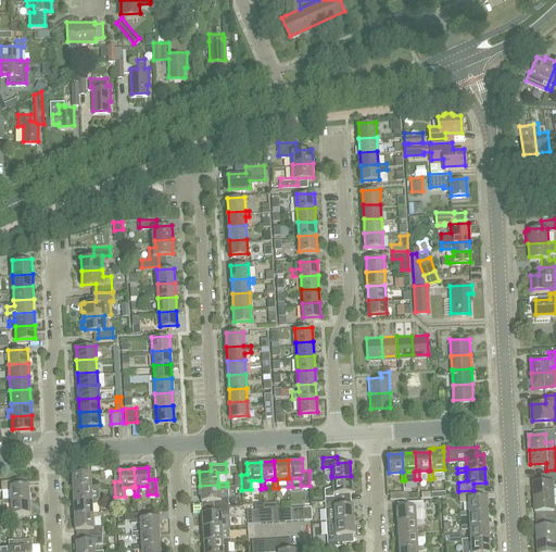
[(533,481),(534,496),(554,494),(553,487),(555,486),(555,469),(546,471),(541,472),(541,481),(533,481)]
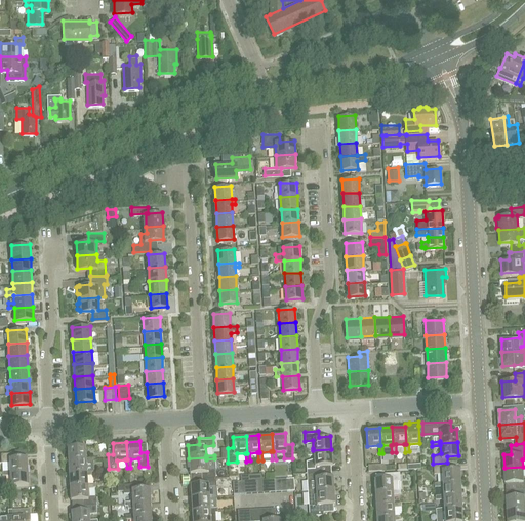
[(85,461),(92,459),(93,459),(93,455),(85,455),(84,444),(67,445),(68,458),(85,457),(85,461)]
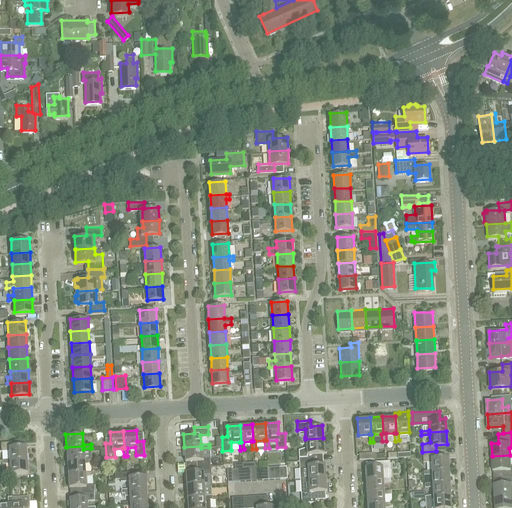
[(298,451),(299,459),(313,458),(312,452),(323,452),(323,451),(326,450),(324,442),(323,443),(323,438),(305,439),(305,437),(298,438),(298,442),(305,442),(306,450),(298,451)]
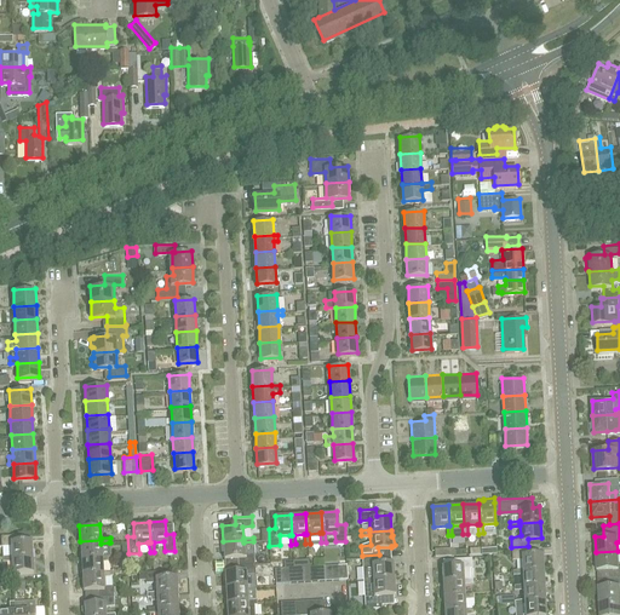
[(12,556),(32,555),(32,538),(18,539),(17,532),(0,533),(1,544),(11,542),(12,553),(12,556)]
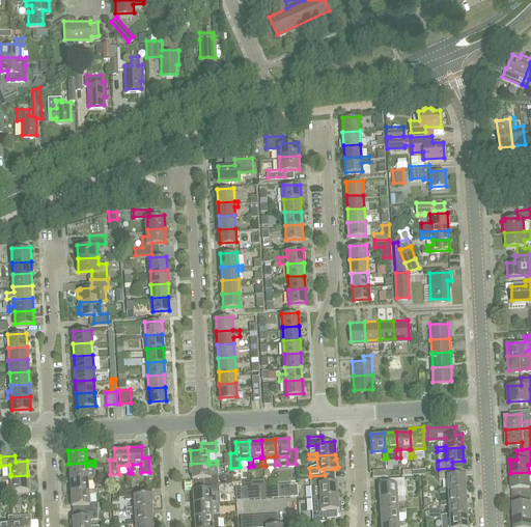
[(86,463),(68,464),(68,477),(87,476),(87,478),(95,477),(94,473),(93,465),(86,466),(86,463)]
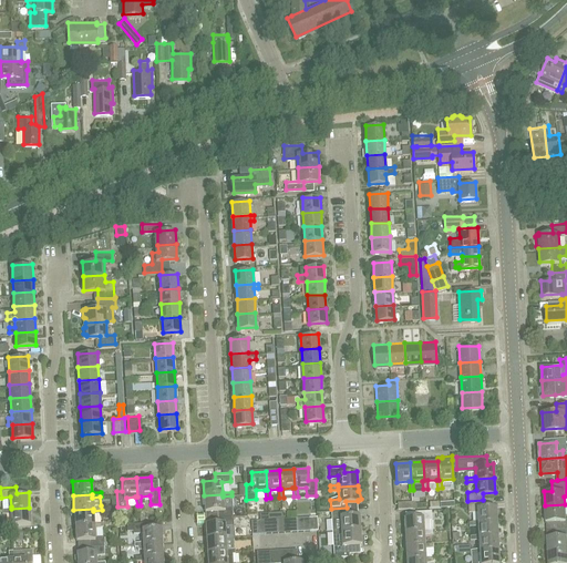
[(223,494),(204,495),(205,510),(217,509),(217,515),(233,514),(233,505),(223,505),(223,497),(223,494)]
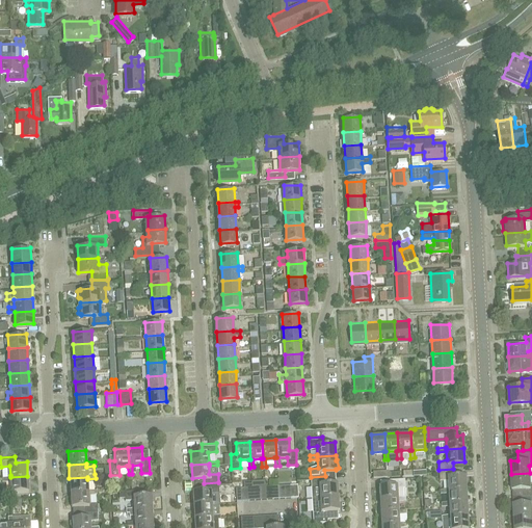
[(453,469),(439,470),(440,478),(448,477),(448,485),(448,489),(466,487),(466,474),(453,474),(453,469)]
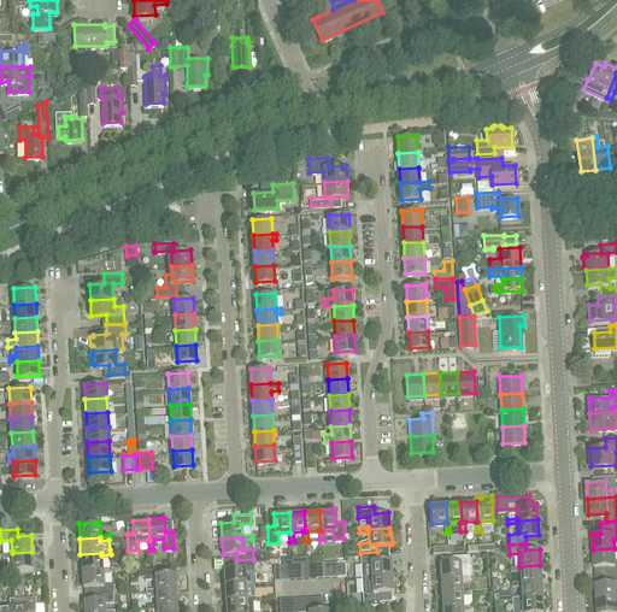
[(610,572),(616,572),(616,564),(615,564),(615,548),(593,549),(593,565),(609,565),(610,572)]
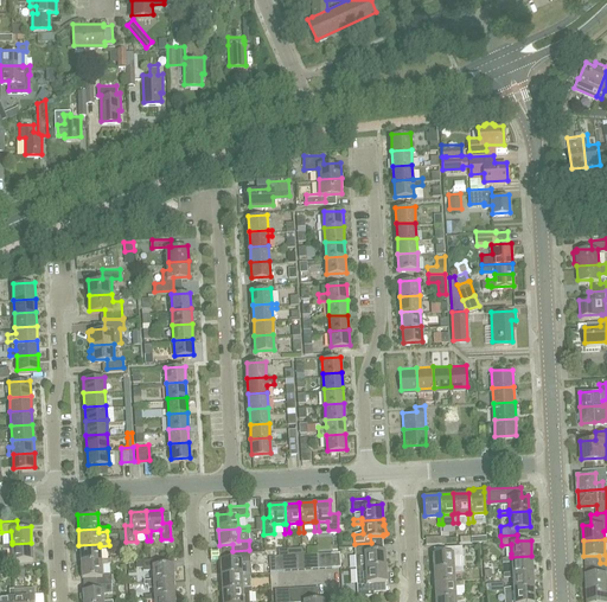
[(12,544),(12,542),(2,542),(2,546),(12,546),(12,556),(2,557),(4,567),(20,565),(19,558),(32,557),(31,543),(12,544)]
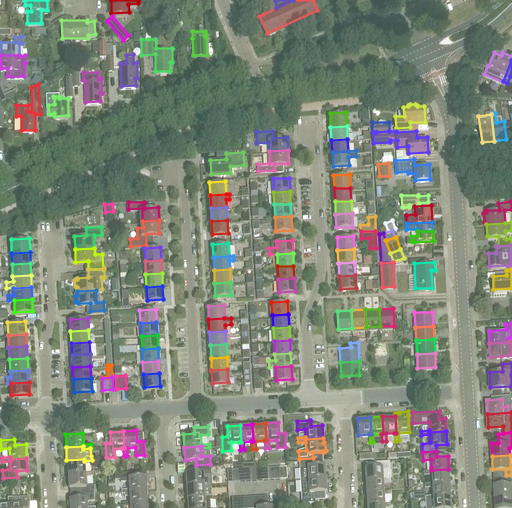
[(308,477),(325,476),(324,463),(313,464),(313,458),(299,459),(299,467),(307,467),(307,475),(308,477)]
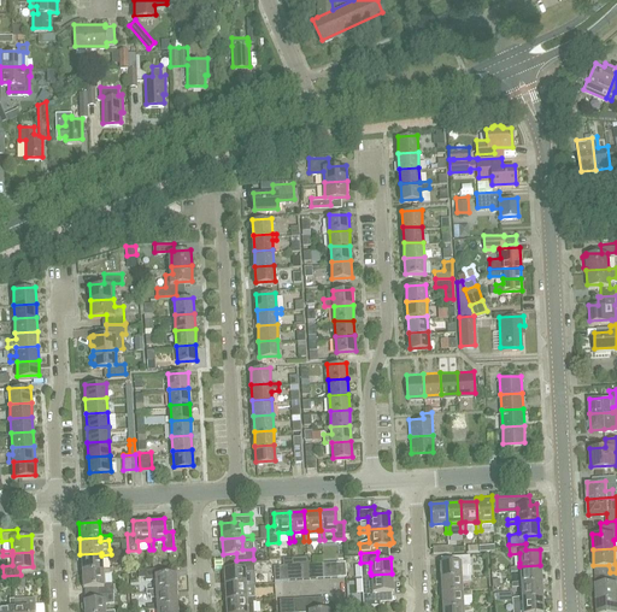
[(101,553),(80,554),(81,570),(101,569),(101,571),(111,570),(111,565),(101,566),(101,555),(101,553)]
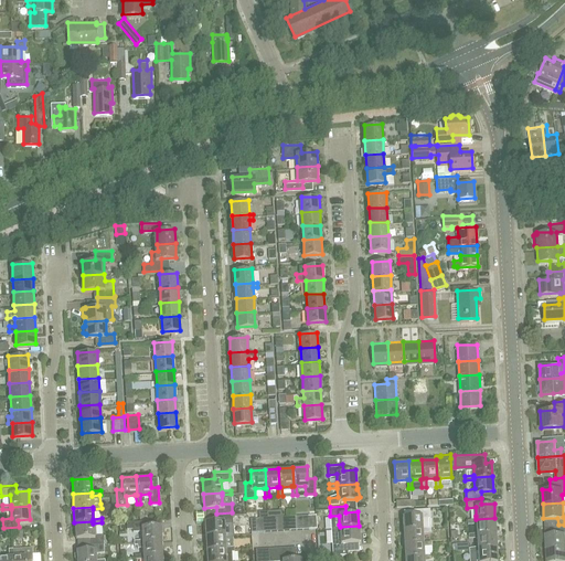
[(423,528),(423,530),(432,529),(430,525),(422,526),(422,516),(430,516),(429,507),(415,507),(415,514),(403,515),(404,529),(423,528)]
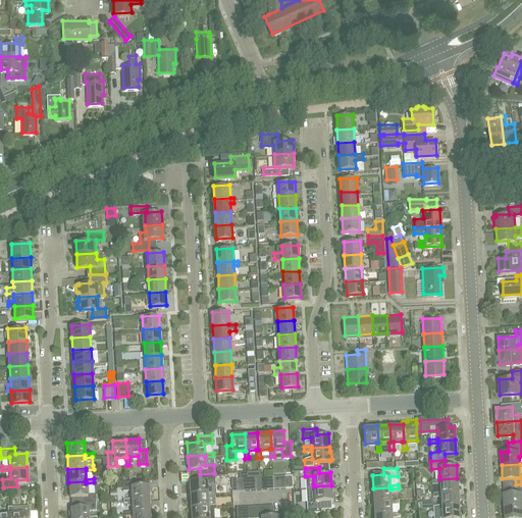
[(214,473),(200,474),(200,480),(190,480),(190,494),(207,493),(207,496),(215,495),(215,490),(209,490),(209,481),(214,480),(214,473)]
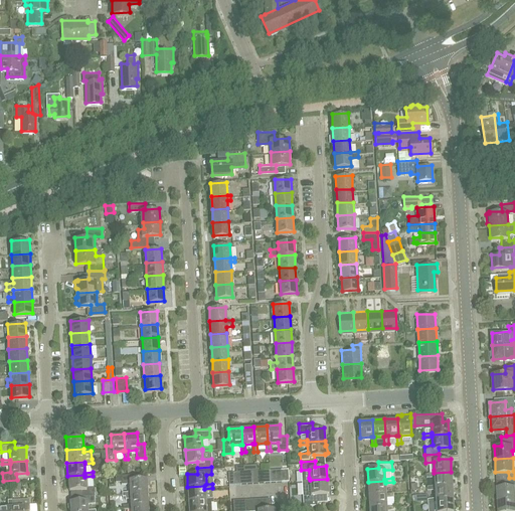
[(435,485),(452,484),(451,472),(434,473),(434,470),(426,471),(426,475),(434,475),(435,483),(435,485)]
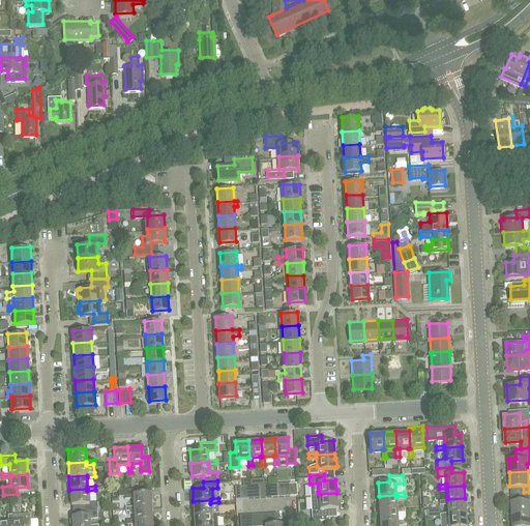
[(151,504),(151,491),(150,485),(118,487),(119,494),(124,493),(124,496),(134,495),(134,503),(134,505),(151,504)]
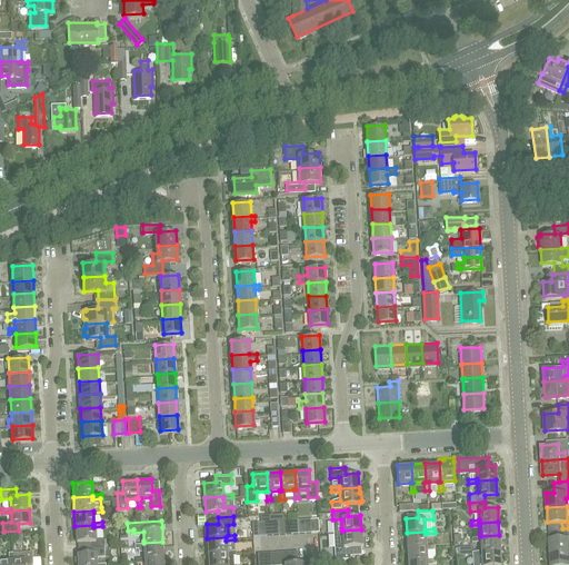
[(93,525),(75,526),(76,541),(88,539),(88,546),(103,545),(103,535),(95,536),(93,527),(93,525)]
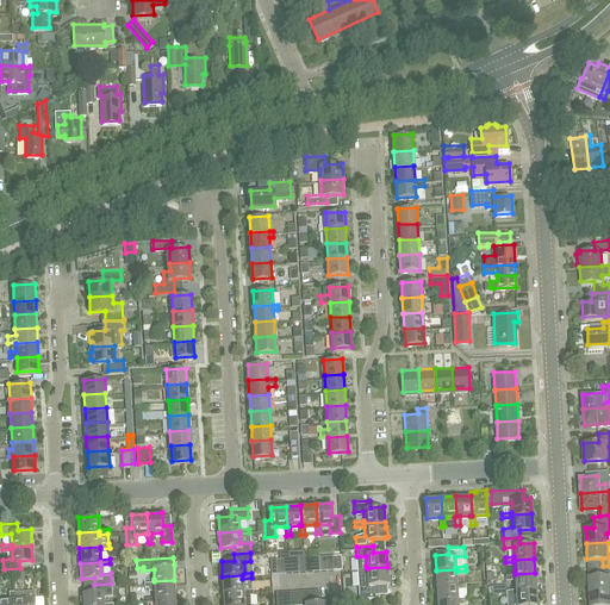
[(387,582),(387,567),(367,568),(366,566),(358,567),(358,582),(359,592),(366,591),(367,596),(375,596),(374,584),(387,582)]
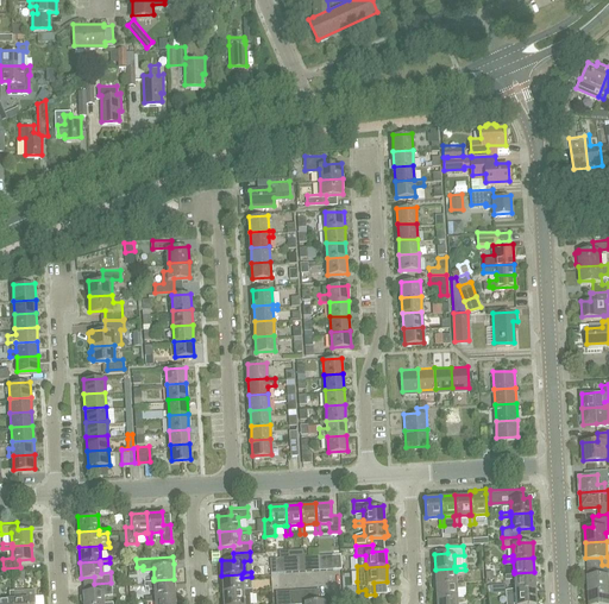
[(608,565),(602,565),(597,566),(597,574),(586,574),(586,590),(608,589),(608,579),(608,565)]
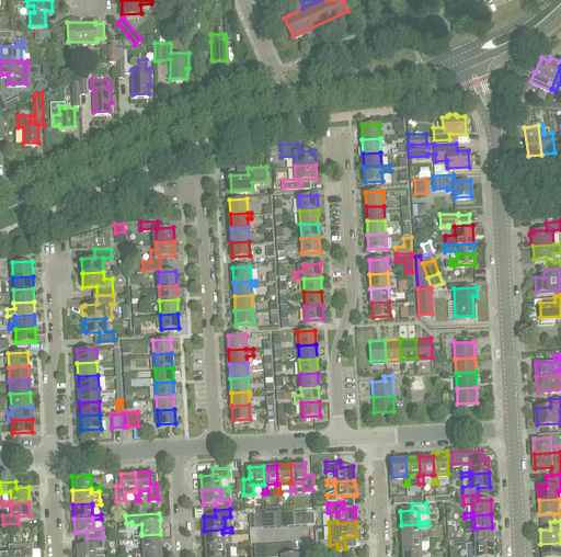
[(420,524),(401,525),(401,540),(420,538),(420,540),(428,538),(428,535),(420,535),(420,526),(420,524)]
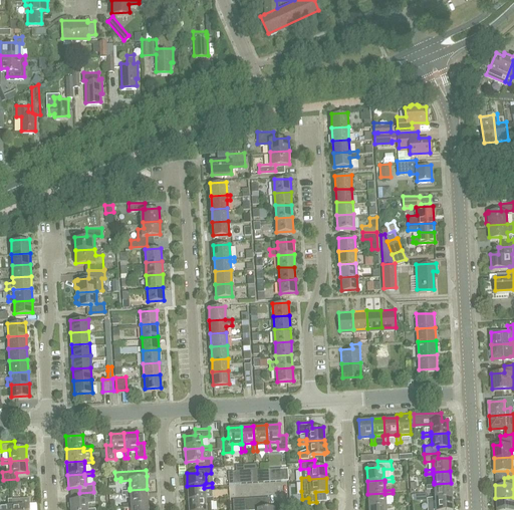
[(435,497),(452,496),(451,483),(434,484),(434,482),(426,483),(427,487),(434,486),(435,494),(435,497)]
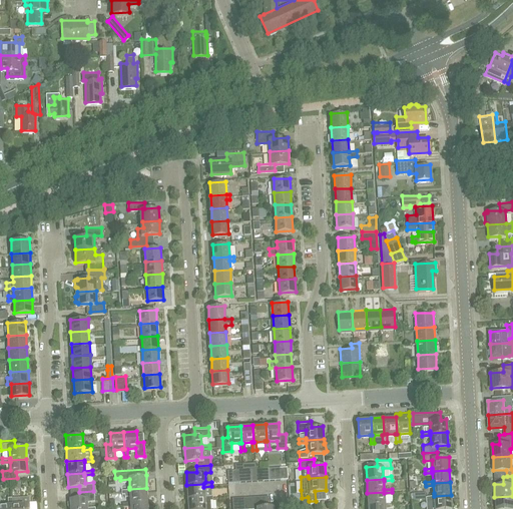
[(203,484),(186,485),(187,497),(204,497),(204,499),(210,499),(212,498),(212,494),(204,495),(203,487),(203,484)]
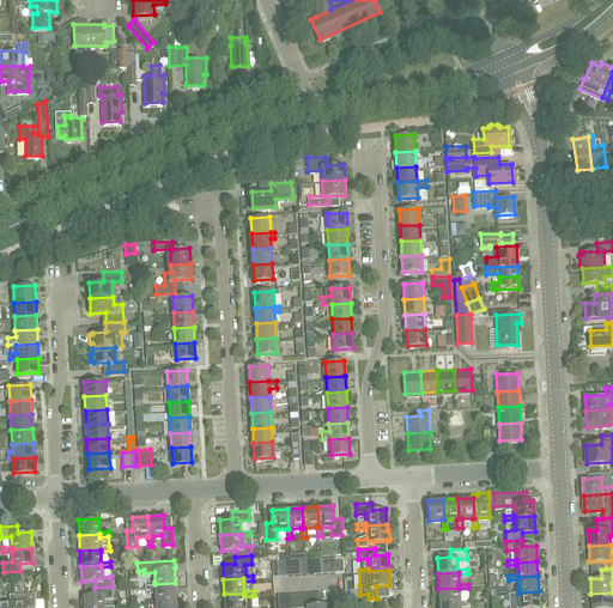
[(156,600),(176,599),(175,583),(155,584),(155,582),(145,583),(145,588),(149,588),(150,590),(155,590),(156,596),(156,600)]
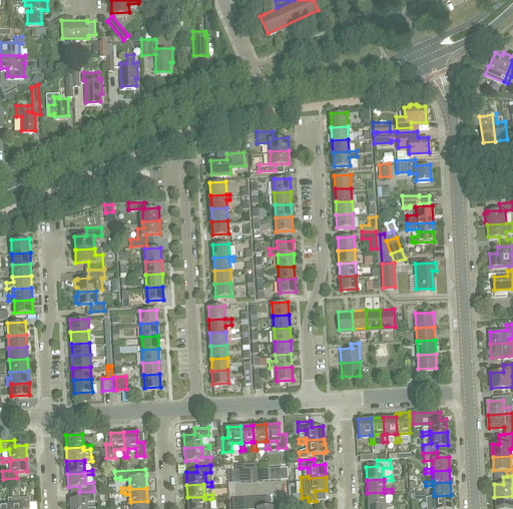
[(94,508),(94,505),(87,505),(86,500),(94,499),(93,491),(79,492),(80,497),(69,498),(69,499),(68,499),(67,500),(67,504),(68,505),(69,505),(69,508),(94,508)]
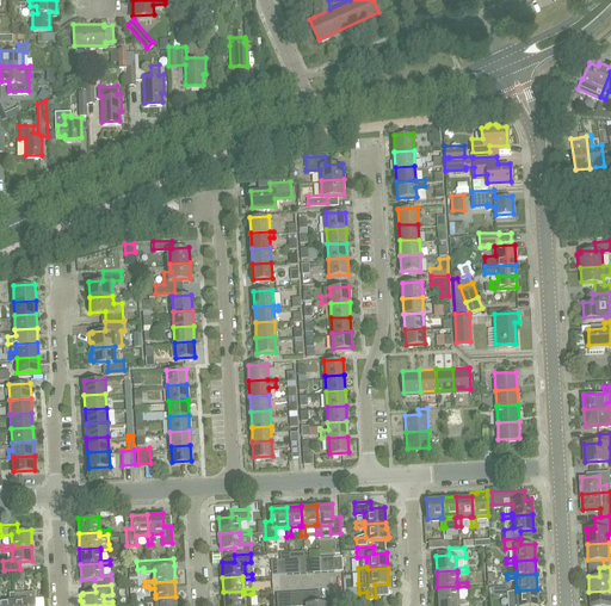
[(458,600),(458,603),(468,601),(468,597),(458,597),(457,587),(457,586),(437,587),(438,601),(458,600)]
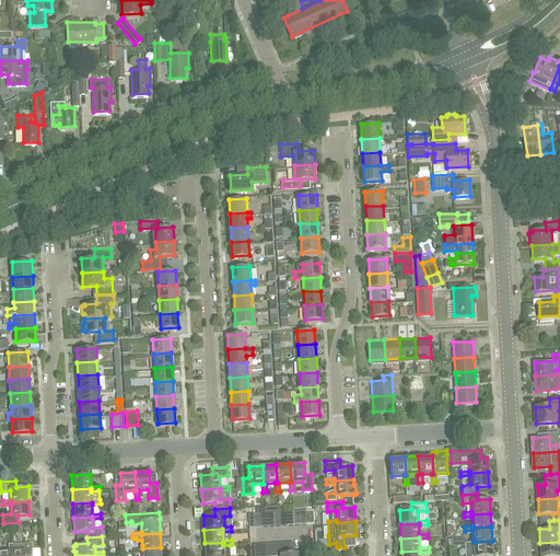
[(465,555),(480,555),(492,555),(492,541),(474,542),(474,539),(465,541),(466,554),(465,555)]
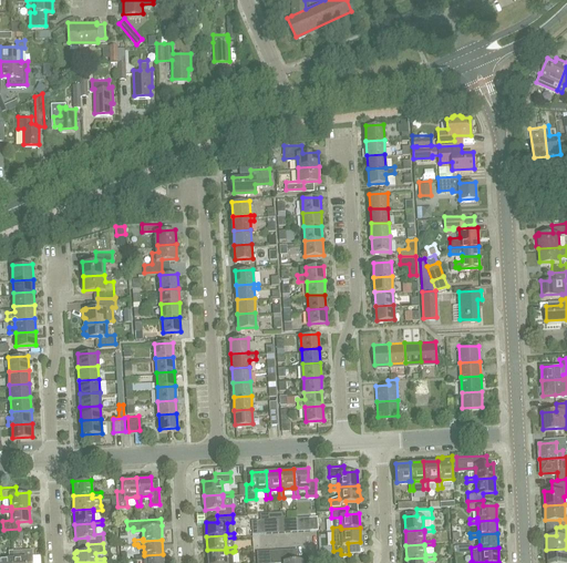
[(32,546),(13,548),(14,556),(11,556),(11,562),(26,562),(33,562),(32,546)]
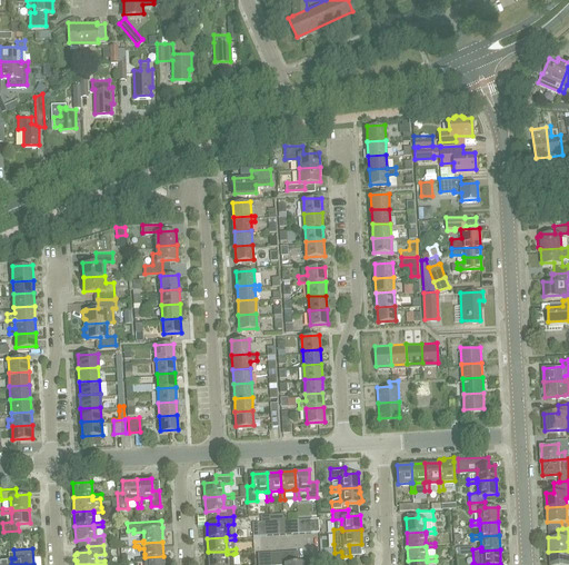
[(0,564),(11,564),(11,558),(15,558),(13,549),(8,551),(9,558),(0,558),(0,564)]
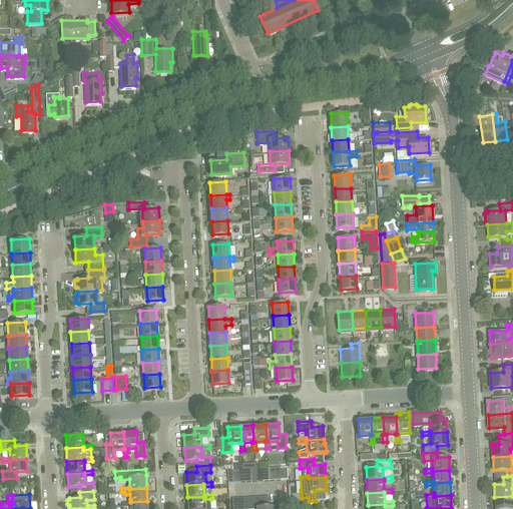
[(512,508),(512,496),(494,497),(495,508),(512,508)]
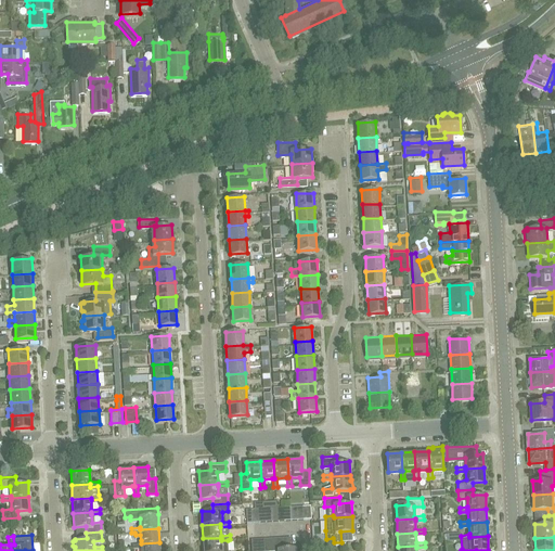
[(203,538),(203,550),(230,550),(231,549),(229,549),(228,540),(221,540),(221,538),(203,538)]
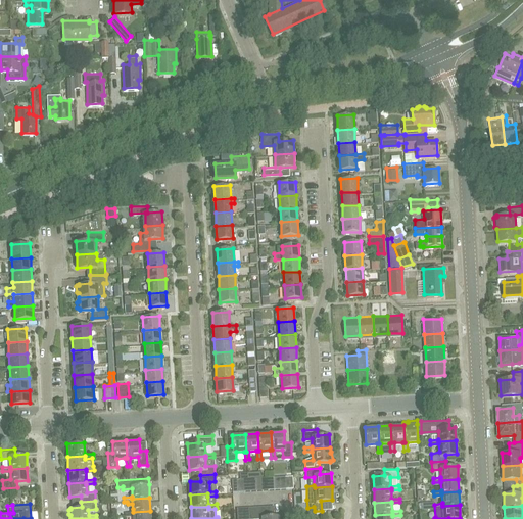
[(133,512),(133,509),(125,511),(125,514),(133,514),(133,518),(150,518),(150,511),(133,512)]
